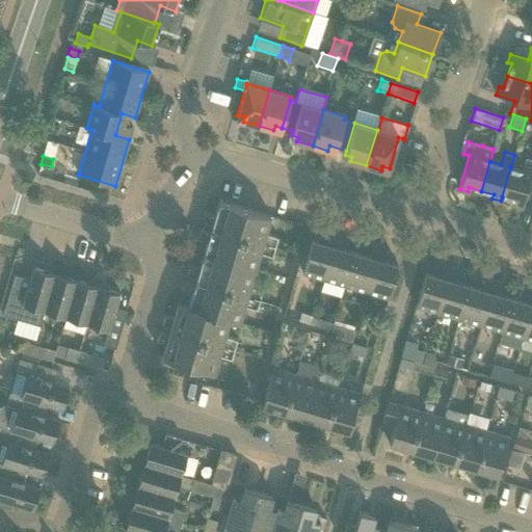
[(522,170),(511,167),(510,166),(502,196),(502,197),(513,201),(512,205),(522,207),(526,192),(531,194),(531,159),(525,158),(522,170)]
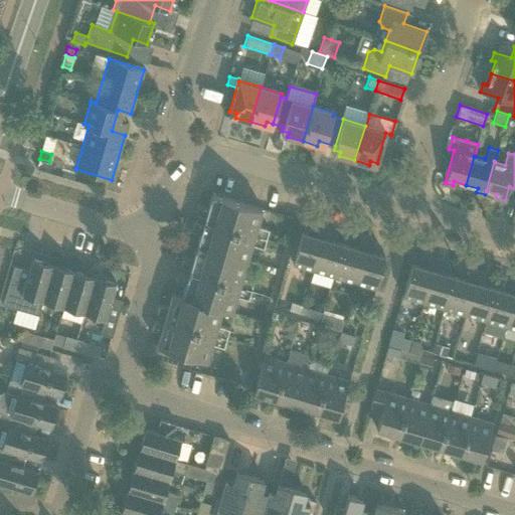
[(223,348),(229,329),(217,325),(221,310),(231,312),(236,296),(248,300),(253,280),(241,277),(250,244),(264,248),(269,229),(256,225),(262,209),(211,194),(207,208),(198,205),(196,212),(198,216),(204,218),(203,222),(197,221),(192,223),(190,230),(200,233),(193,259),(183,255),(181,263),(183,268),(190,269),(188,274),(182,272),(178,275),(176,282),(185,285),(182,297),(172,294),(168,307),(158,304),(157,311),(159,316),(165,318),(164,322),(157,321),(153,323),(151,330),(160,333),(156,346),(206,361),(211,344),(223,348)]
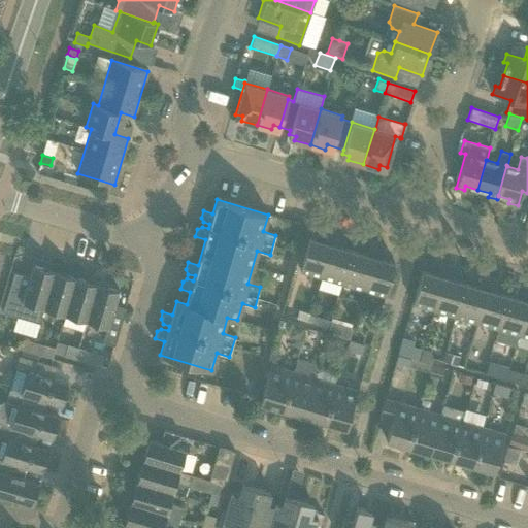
[(322,276),(334,233),(327,231),(324,242),(309,238),(300,270),(322,276)]
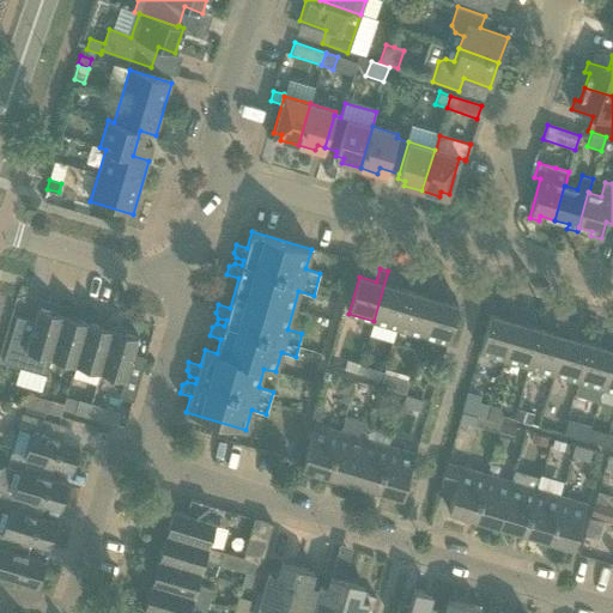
[(396,273),(388,271),(374,321),(398,328),(408,291),(393,286),(396,273)]
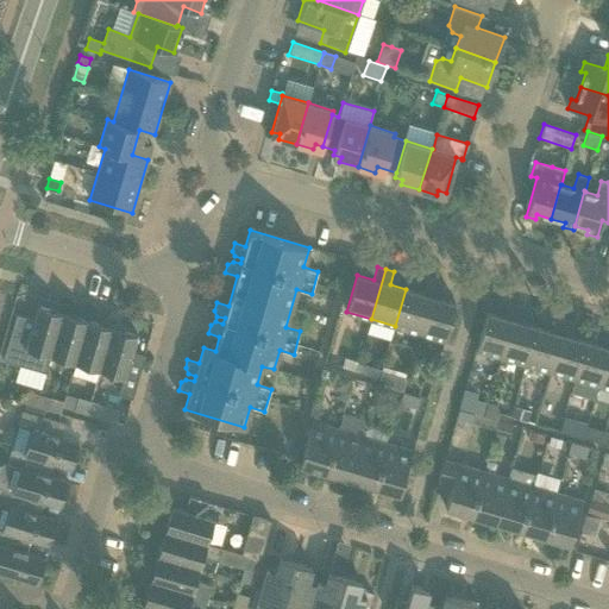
[(421,294),(406,289),(395,326),(419,333),(434,282),(426,280),(421,294)]
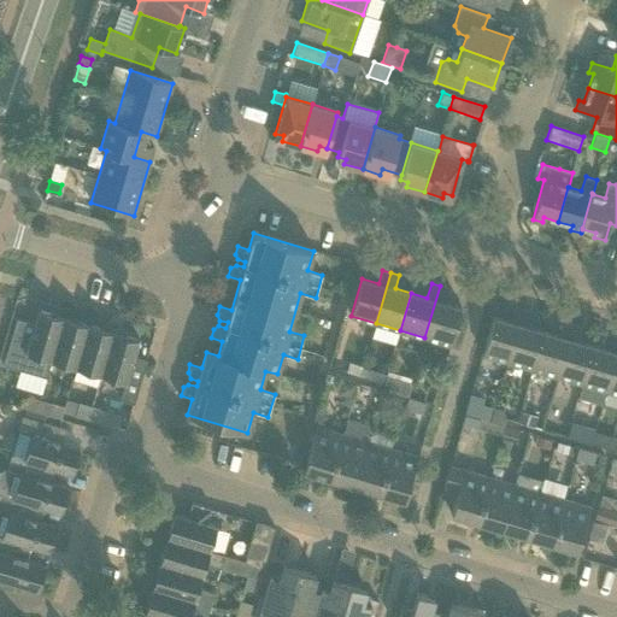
[(448,289),(440,286),(424,338),(450,345),(462,307),(445,303),(448,289)]
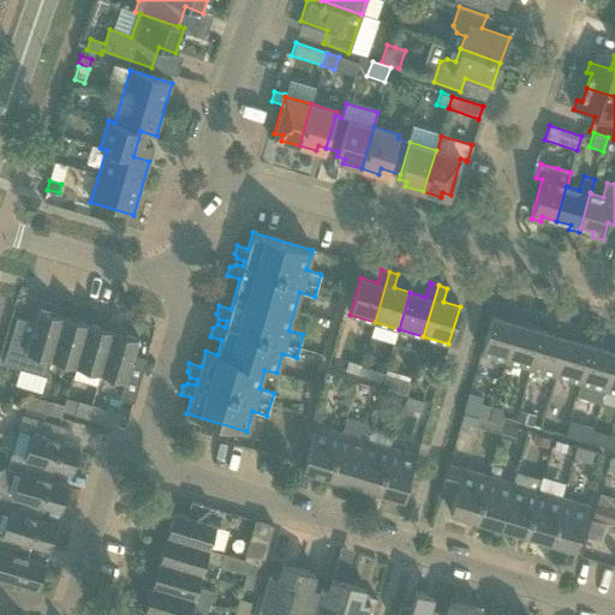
[(506,360),(521,310),(512,306),(508,321),(491,316),(481,353),(506,360)]
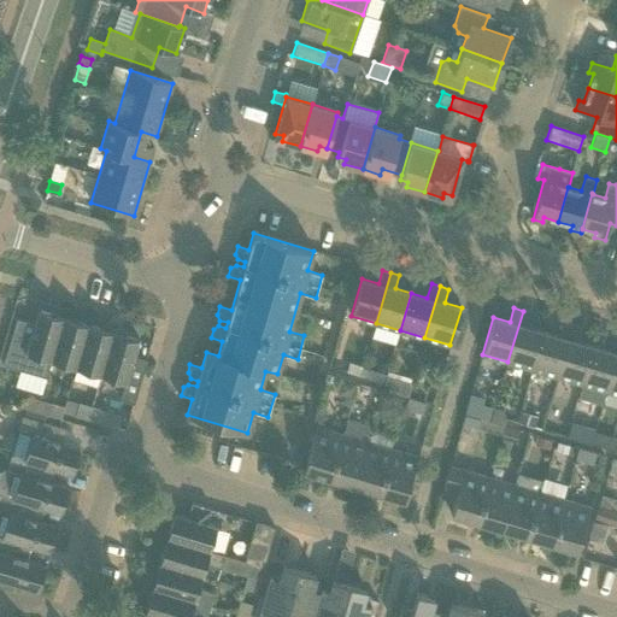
[(16,318),(3,365),(19,370),(43,377),(46,377),(50,363),(64,317),(37,310),(34,323),(16,318)]
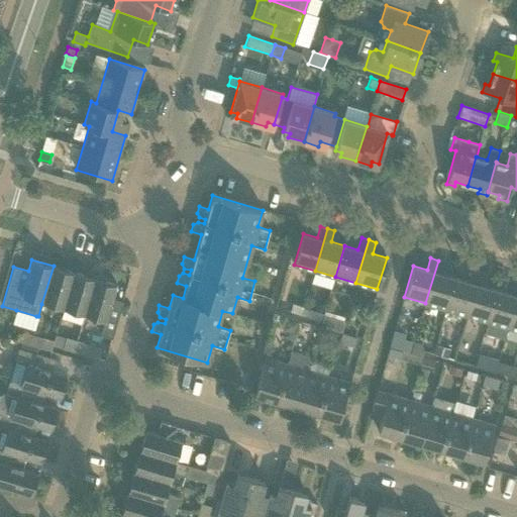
[(438,261),(425,303),(446,309),(455,278),(441,274),(445,263),(438,261)]
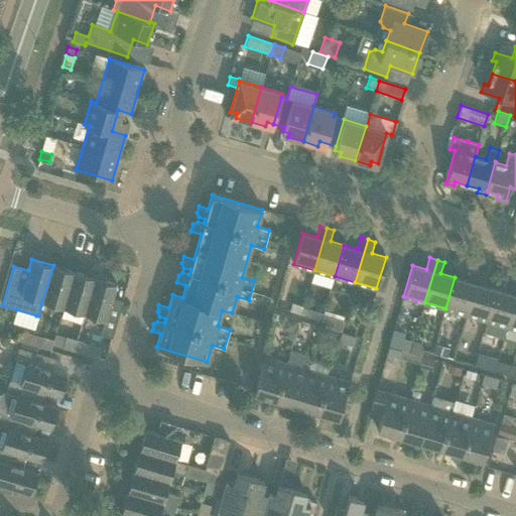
[(74,271),(53,265),(41,303),(62,309),(74,271)]
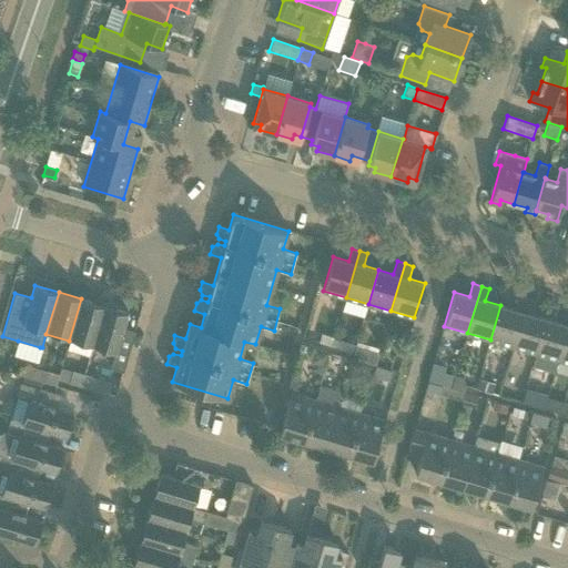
[(500,305),(490,340),(513,346),(527,300),(518,296),(515,310),(500,305)]
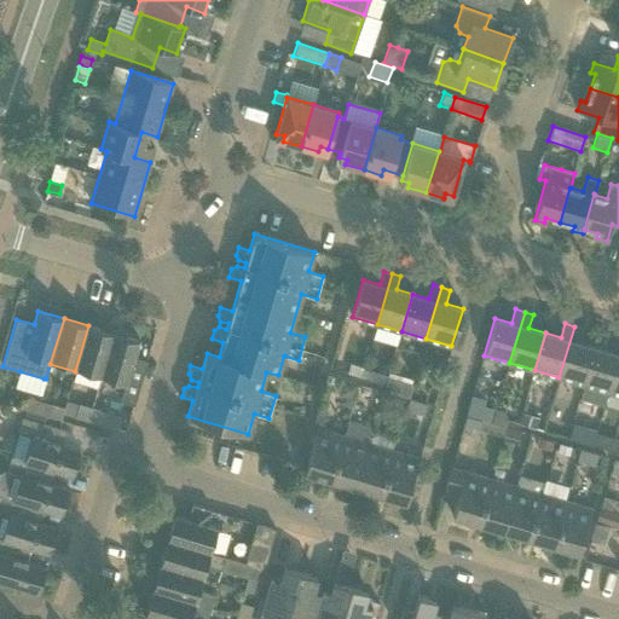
[(88,325),(75,371),(100,379),(114,333),(88,325)]
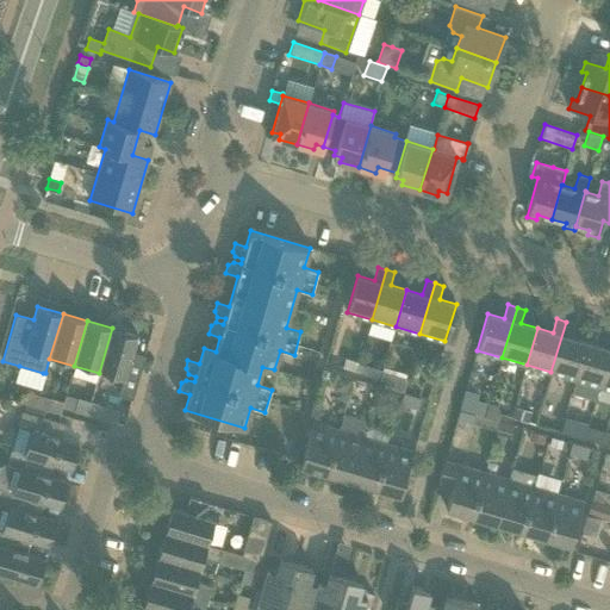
[(566,322),(551,372),(574,379),(585,342),(570,337),(574,324),(566,322)]
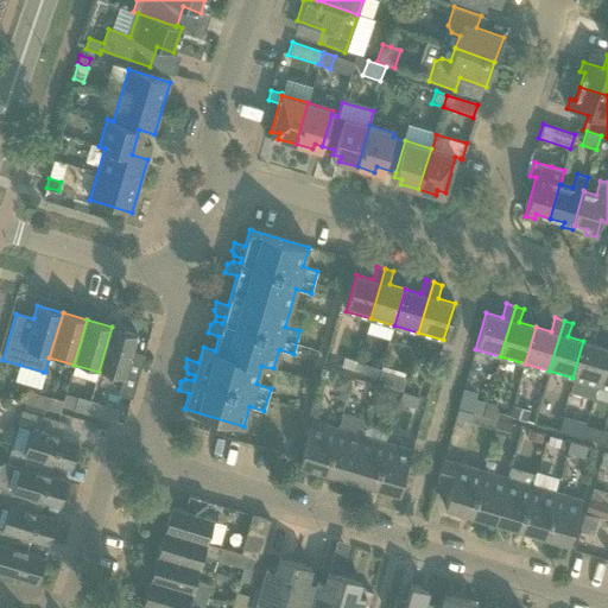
[(138,335),(112,327),(99,372),(122,379),(119,394),(132,398),(145,355),(132,352),(138,335)]
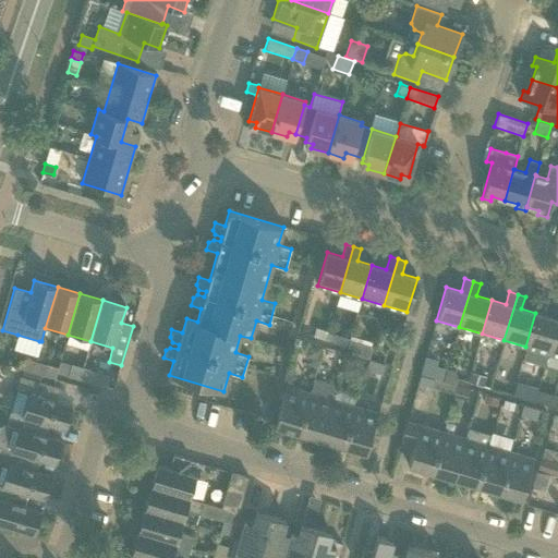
[(535,313),(525,347),(548,353),(557,317),(557,305),(554,304),(550,317),(535,313)]
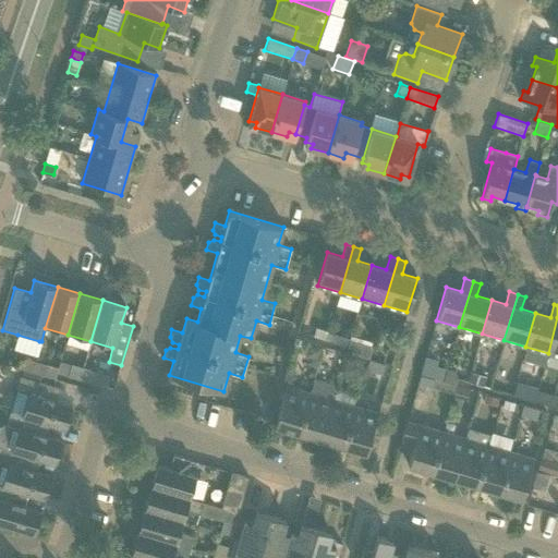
[(557,317),(548,353),(557,355),(557,317)]
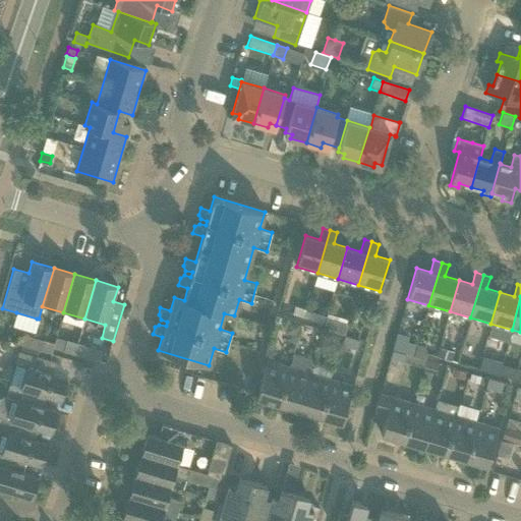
[(302,323),(299,335),(311,339),(315,326),(302,323)]
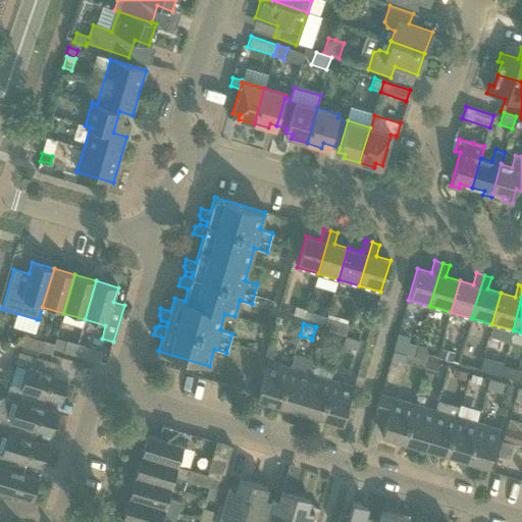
[(22,334),(20,346),(31,349),(34,337),(22,334)]
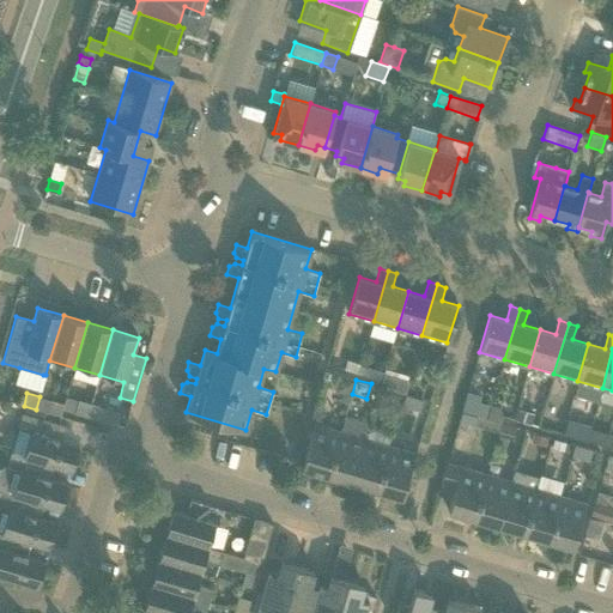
[(422,400),(406,395),(402,408),(418,412),(422,400)]
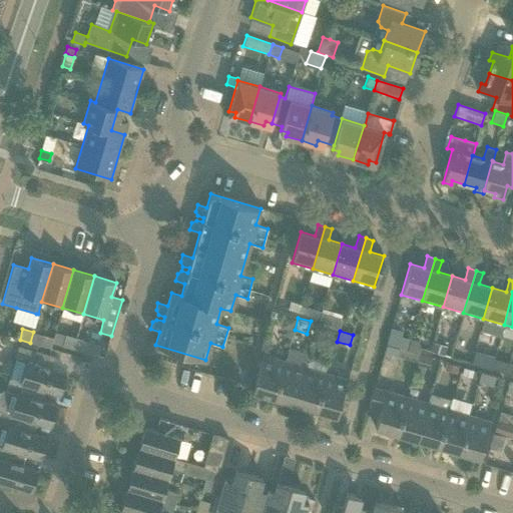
[(53,338),(33,332),(30,343),(50,348),(52,343),(53,338)]
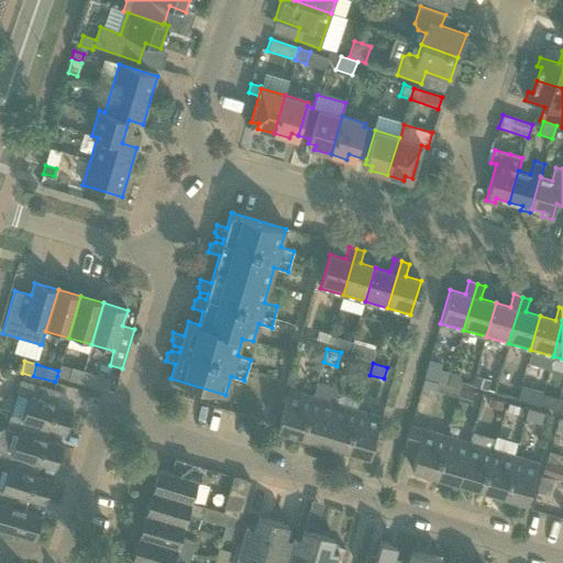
[(61,364),(58,371),(57,376),(80,383),(84,371),(72,366),(72,367),(61,364)]
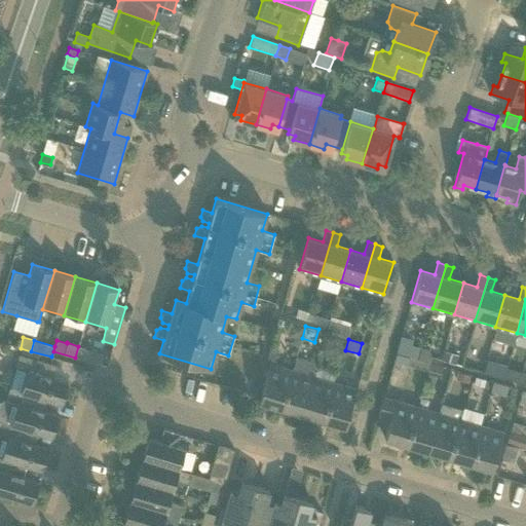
[(399,343),(397,353),(417,360),(420,349),(399,343)]
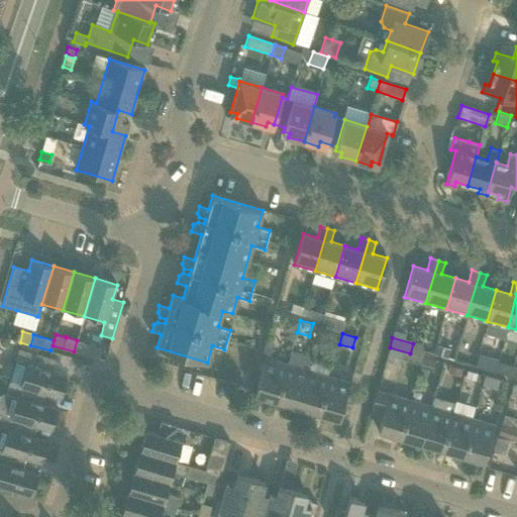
[(77,340),(74,351),(99,358),(102,347),(77,340)]
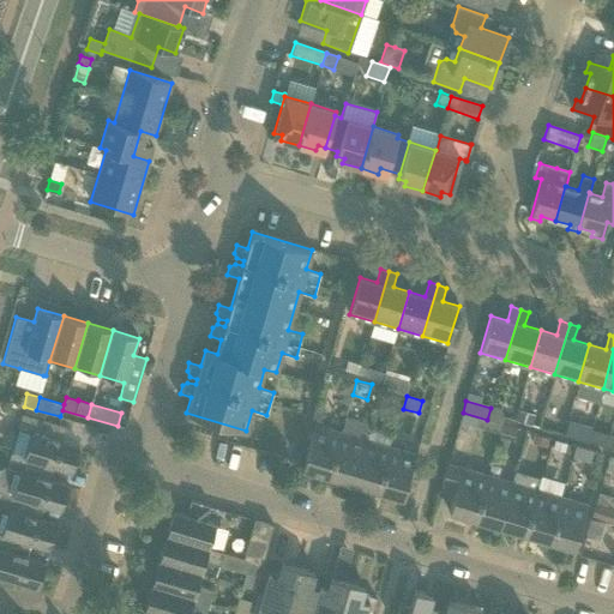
[(517,409),(515,420),(531,425),(535,414),(517,409)]
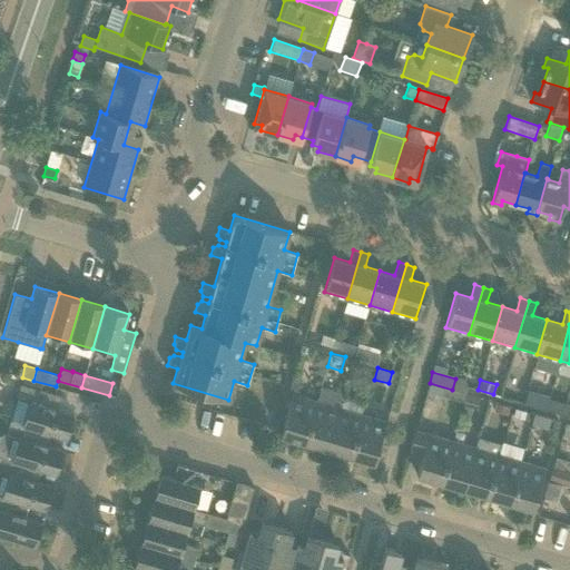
[(430,383),(426,393),(462,402),(465,393),(452,390),(430,383)]
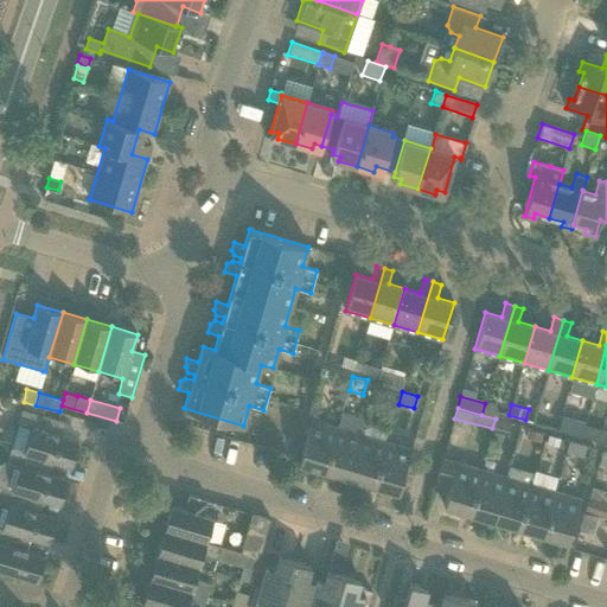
[(24,452),(46,459),(71,466),(78,441),(61,435),(64,421),(23,409),(18,425),(31,428),(24,451),(24,452)]
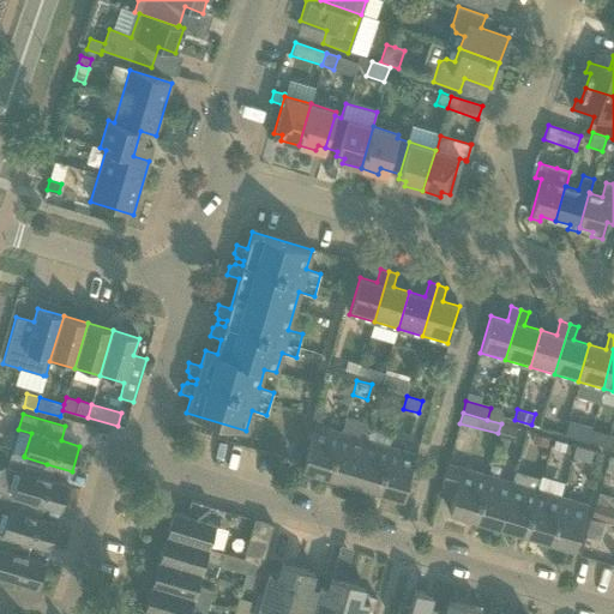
[(575,422),(570,437),(588,441),(591,428),(591,427),(575,422)]
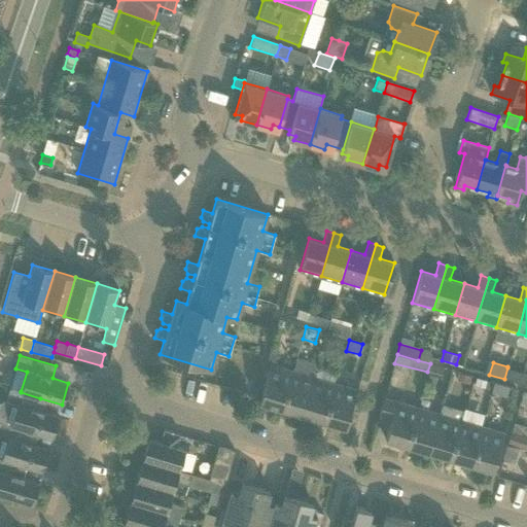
[(281,409),(292,372),(270,364),(259,402),(281,409)]
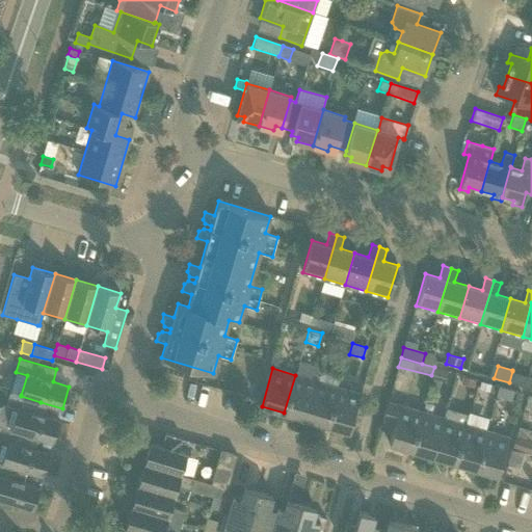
[(531,377),(512,371),(509,382),(530,389),(531,380),(531,377)]
